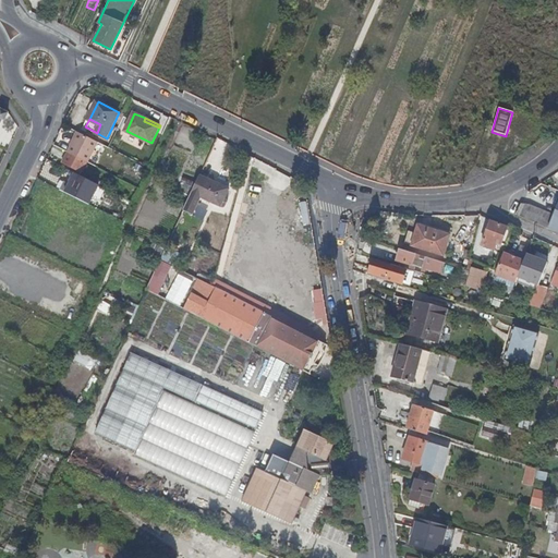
[(92,164),(102,143),(83,134),(82,133),(72,153),(72,154),(67,165),(85,174),(92,164)]
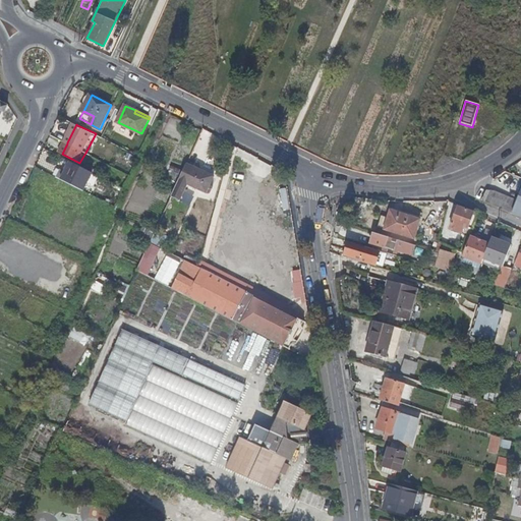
[(92,172),(68,161),(59,179),(82,190),(92,172)]
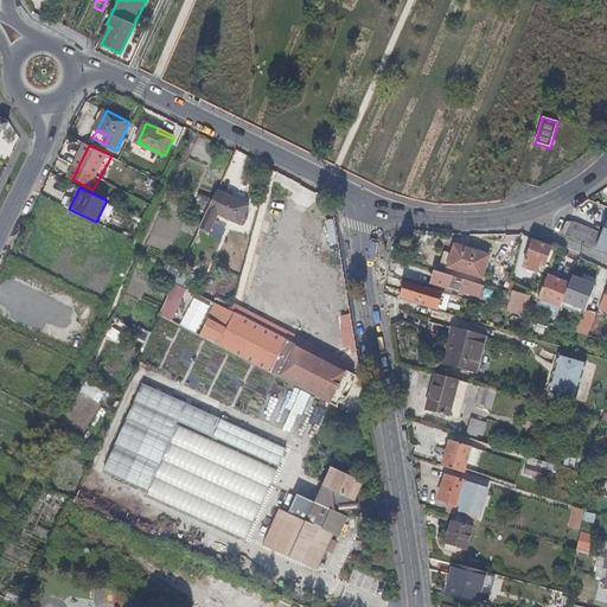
[(228,193),(218,190),(200,228),(211,231),(219,213),(228,193)]
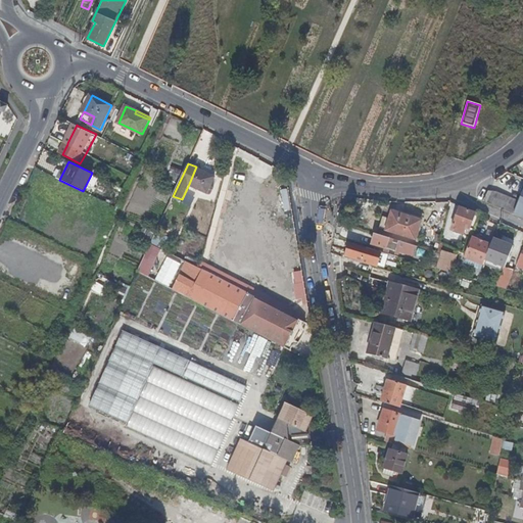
[(196,167),(189,184),(208,192),(216,176),(196,167)]
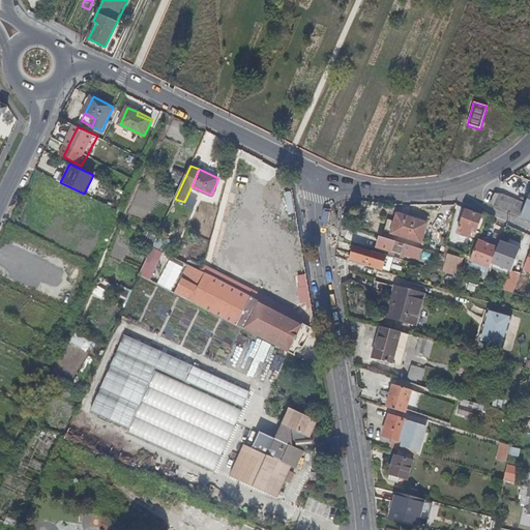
[(502,193),(495,193),(489,206),(529,223),(529,194),(527,202),(502,193)]
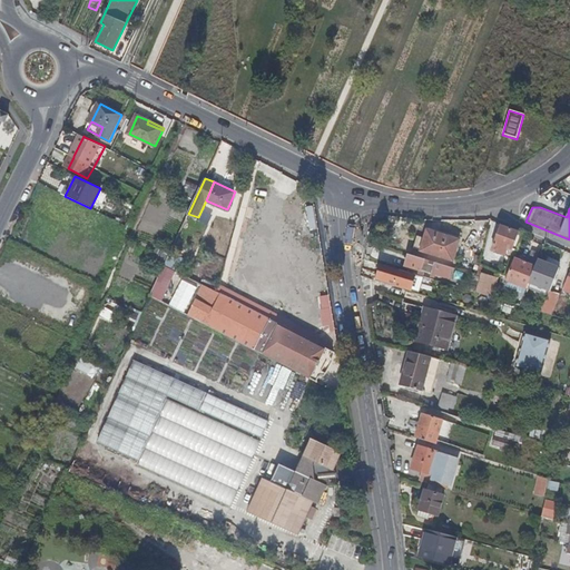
[(234,220),(227,257),(234,258),(241,222),(234,220)]
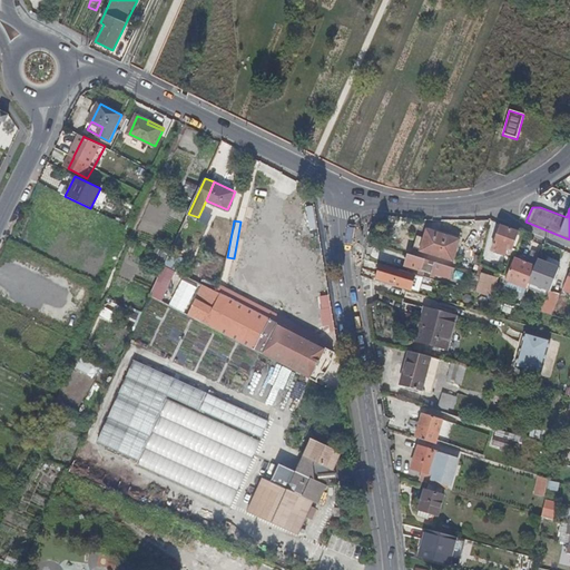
[(519,232),(502,225),(493,249),(505,254),(509,248),(512,249),(519,232)]
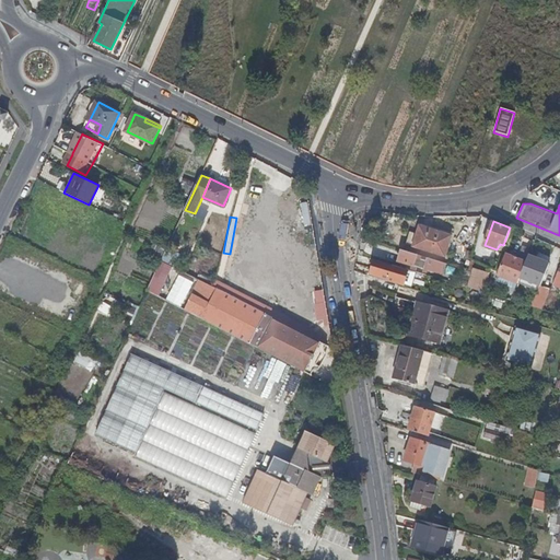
[(418,234),(415,245),(445,255),(452,235),(421,225),(418,234)]
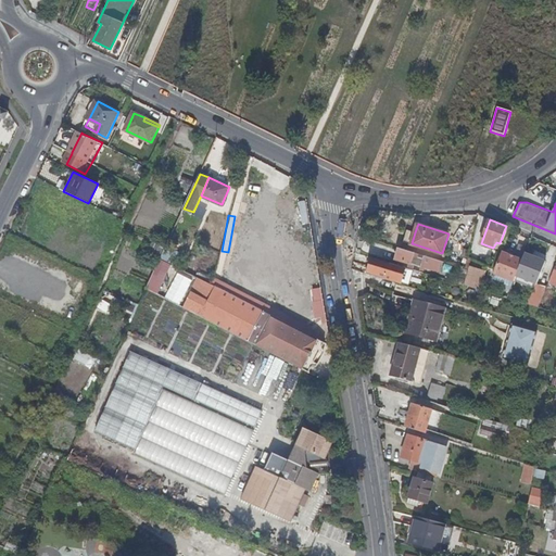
[(404,241),(412,243),(415,232),(407,230),(404,241)]
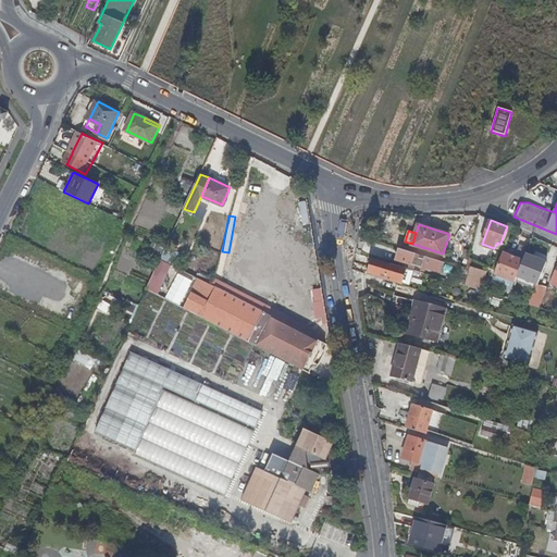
[(158,256),(162,248),(156,244),(151,252),(158,256)]
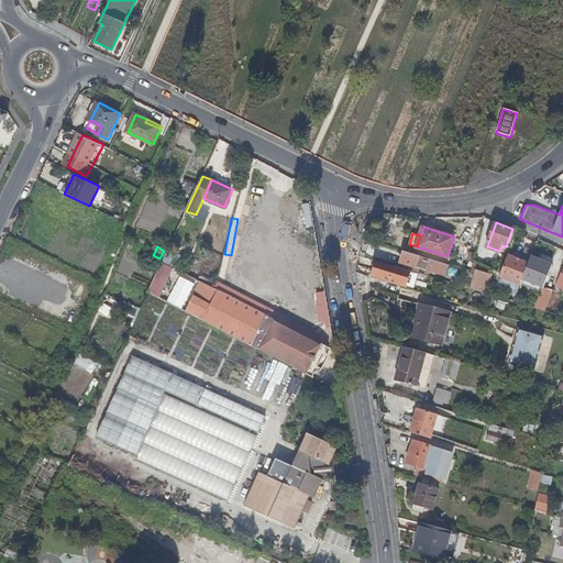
[(451,264),(405,251),(401,262),(427,269),(426,273),(430,275),(431,272),(446,276),(451,264)]
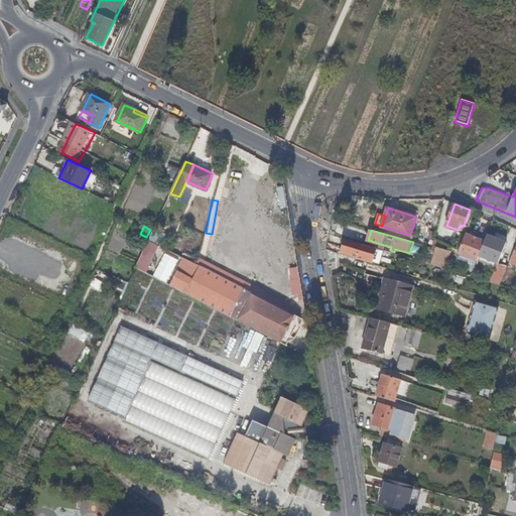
[(480,254),(485,242),(467,234),(459,254),(457,259),(468,264),(470,258),(477,261),(480,254)]
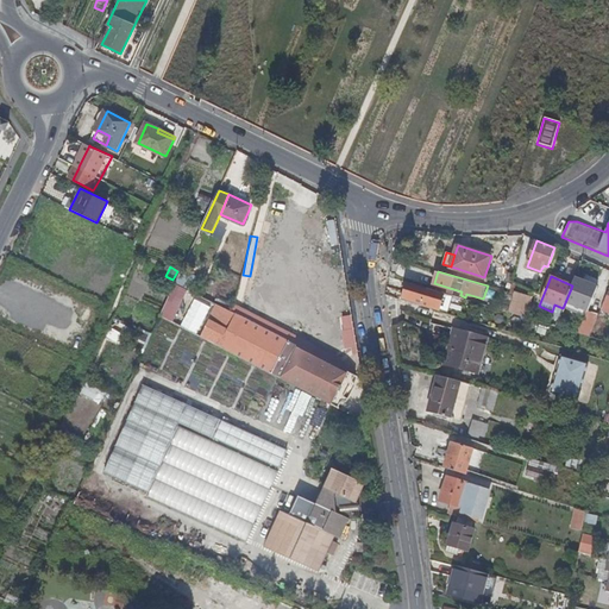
[(572,286),(566,300),(589,309),(597,286),(576,277),(572,286)]
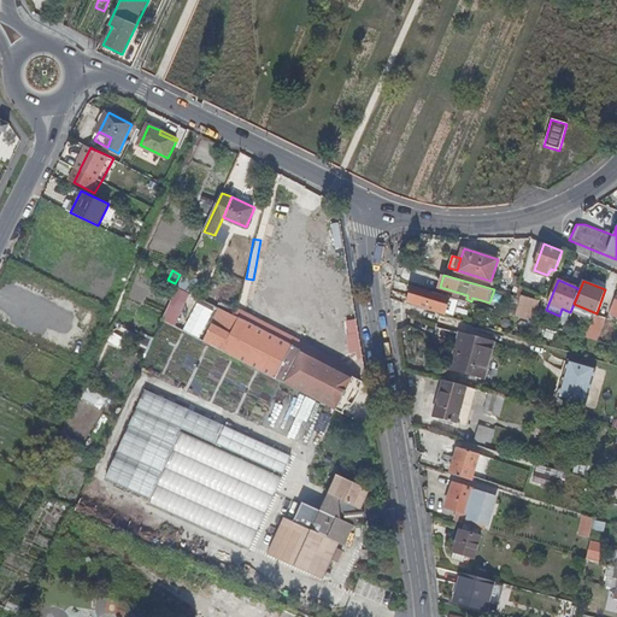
[(434,292),(413,286),(409,300),(429,306),(434,292)]
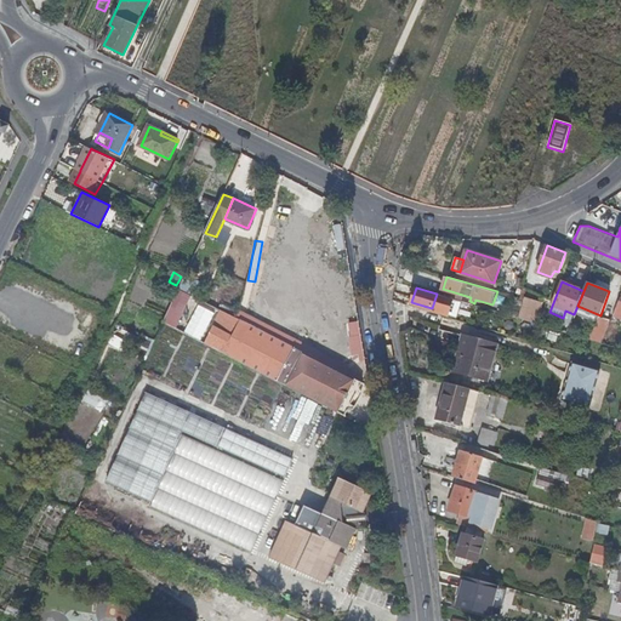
[(192,295),(178,289),(163,322),(164,323),(177,328),(192,295)]
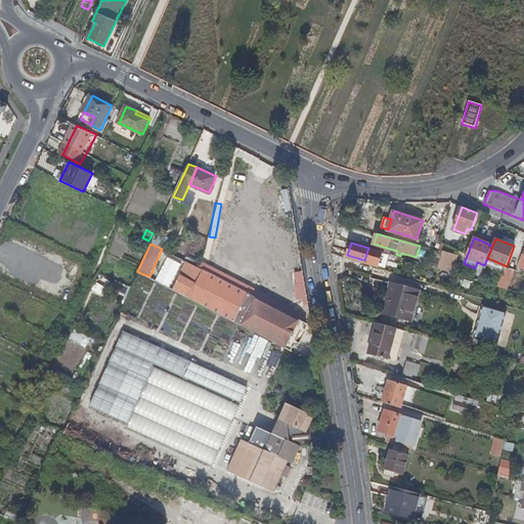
[(368,248),(364,260),(363,262),(379,266),(379,264),(383,252),(375,249),(368,248)]
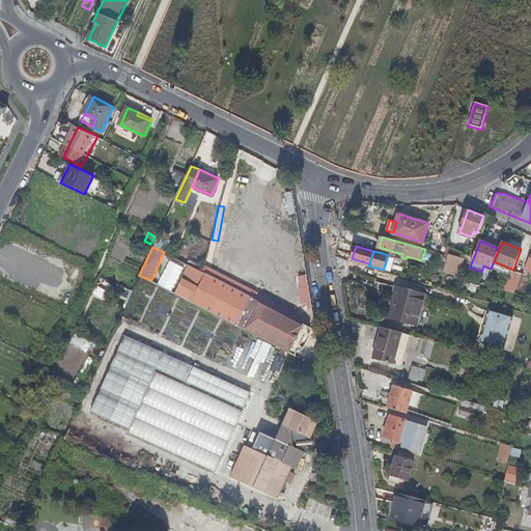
[(448,254),(443,271),(457,276),(463,258),(448,254)]
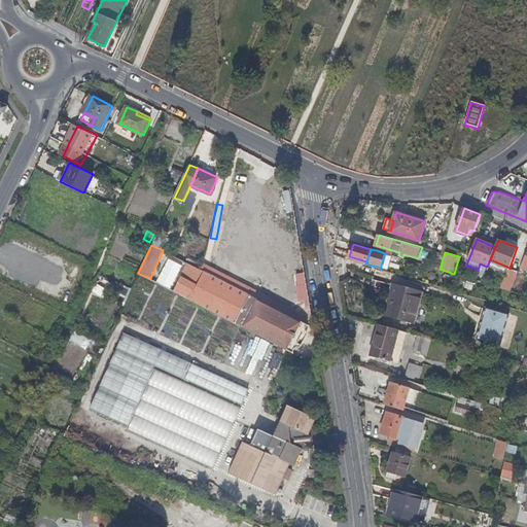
[(155,282),(170,290),(183,266),(169,257),(155,282)]
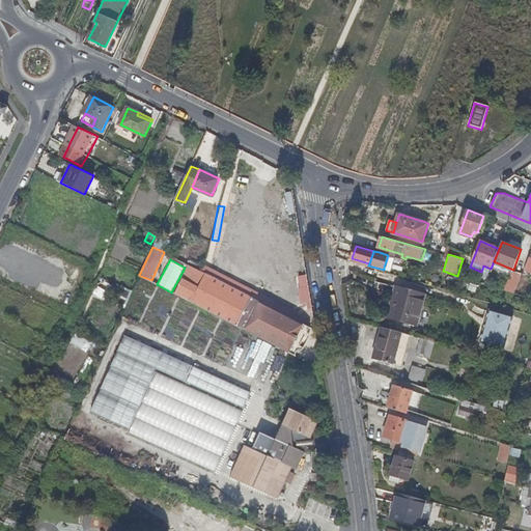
[(185,268),(171,292),(296,358),(300,353),(304,352),(310,338),(308,334),(311,329),(221,282),(186,264),(185,268)]
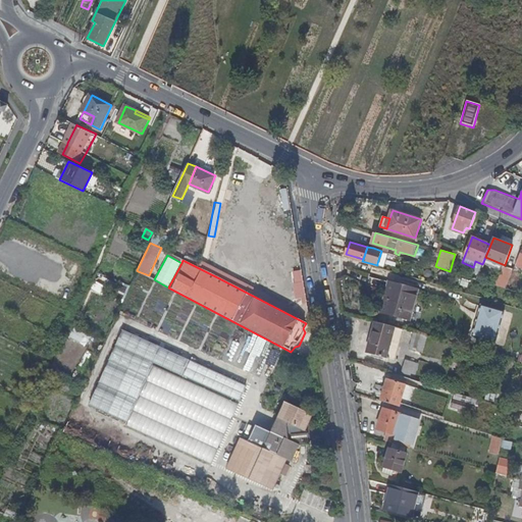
[(478,275),(482,264),(475,261),(473,267),(470,272),(478,275)]
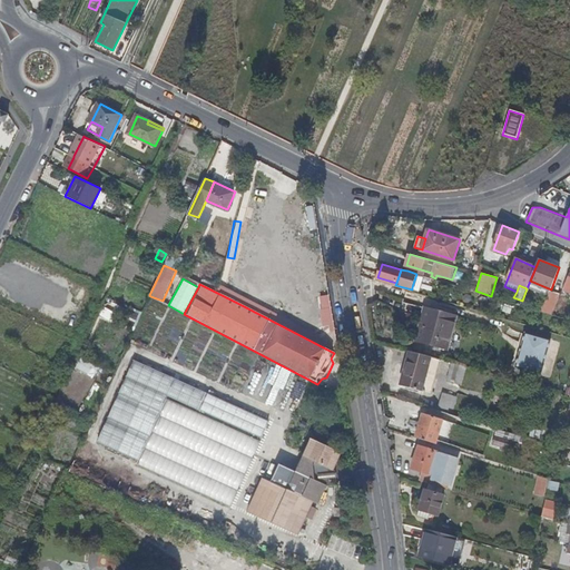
[(542,311),(552,314),(560,295),(550,291),(542,311)]
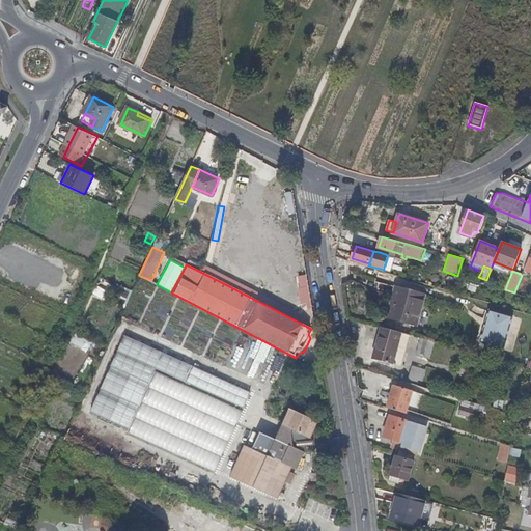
[(306,274),(298,276),(300,287),(298,288),(301,305),(306,304),(307,309),(312,308),(306,274)]
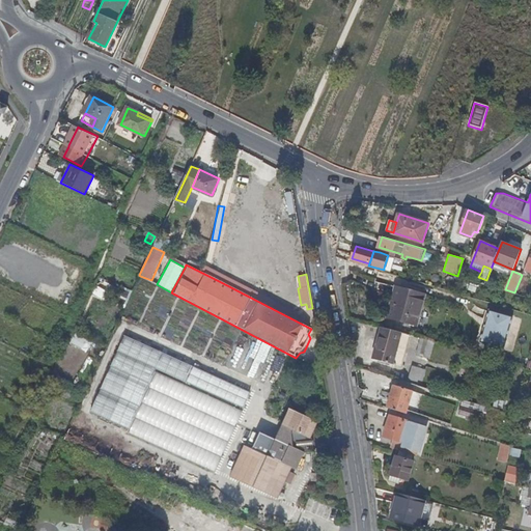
[(469,290),(476,294),(479,286),(472,284),(469,290)]
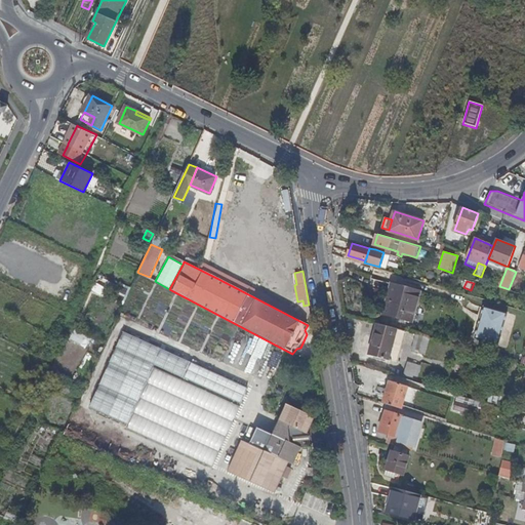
[(420,289),(392,282),(384,315),(412,323),(420,289)]
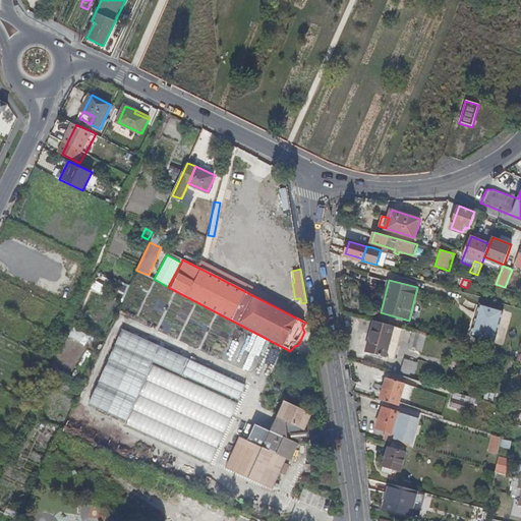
[(471,332),(493,338),(501,308),(478,303),(471,332)]
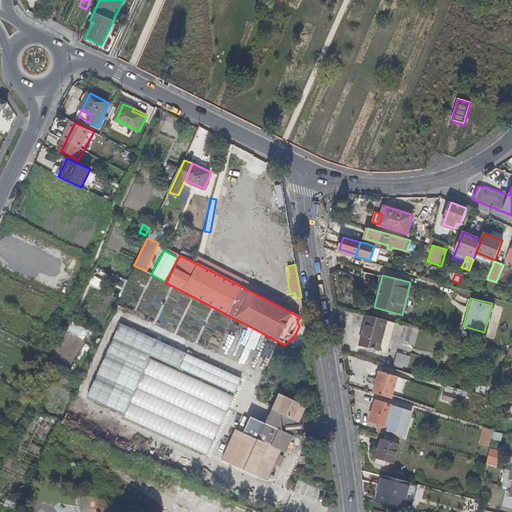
[(387,355),(395,324),(368,316),(360,347),(387,355)]
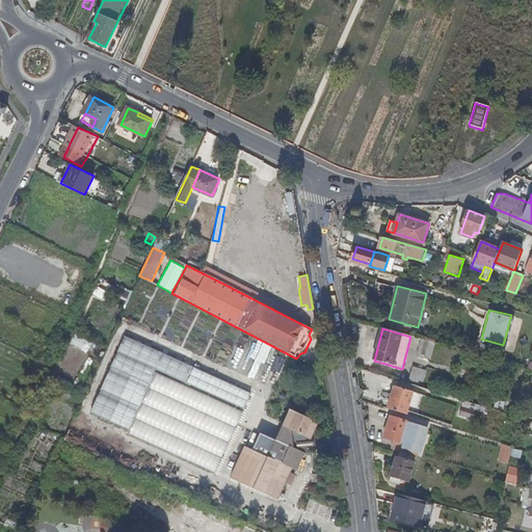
[(86,352),(92,343),(74,333),(69,342),(86,352)]
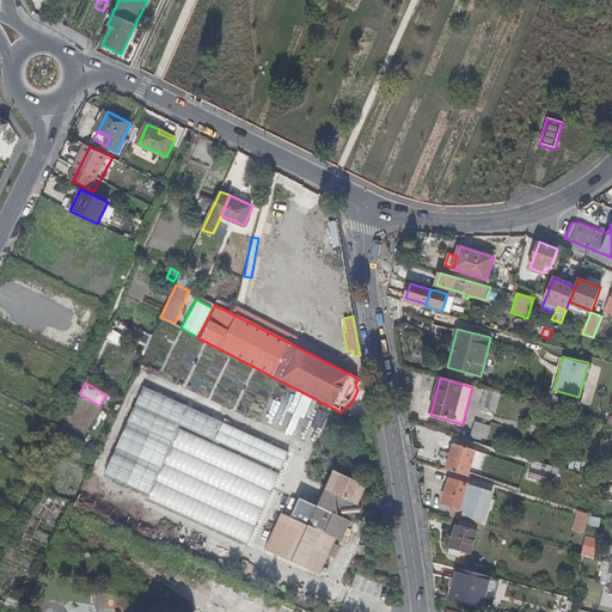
[(144,384),(102,473),(248,542),(292,451),(144,384)]
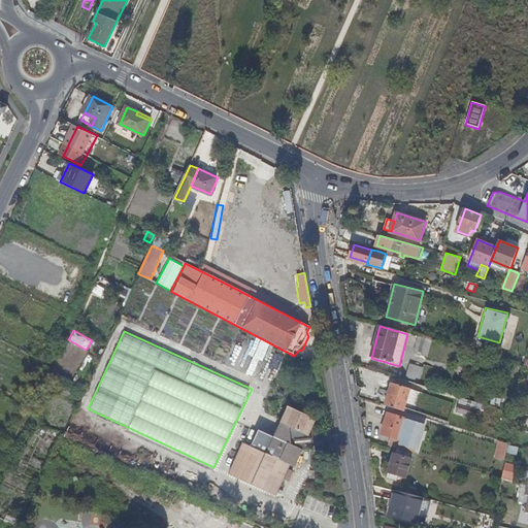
[(415,354),(429,358),(433,341),(419,337),(415,354)]
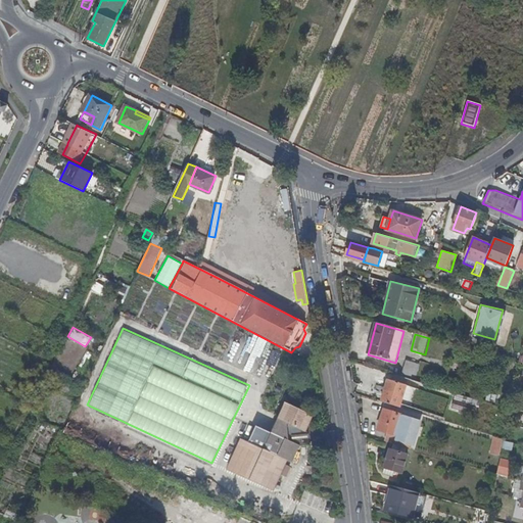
[(402,376),(416,380),(421,366),(407,362),(402,376)]
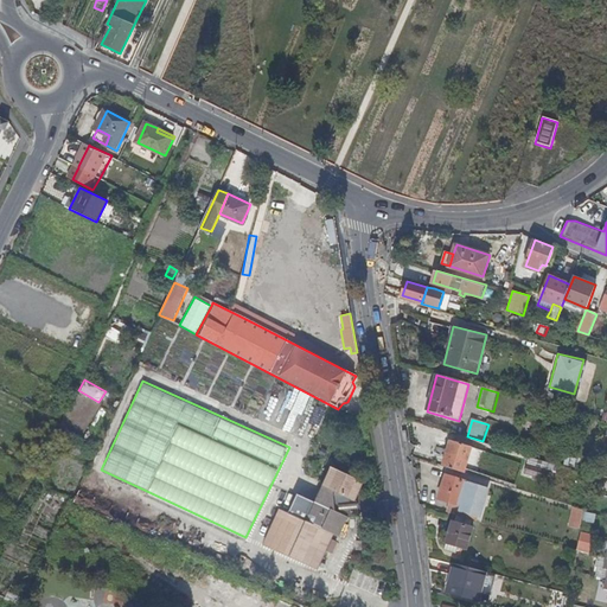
[(451,440),(443,466),(465,472),(473,446),(451,440)]
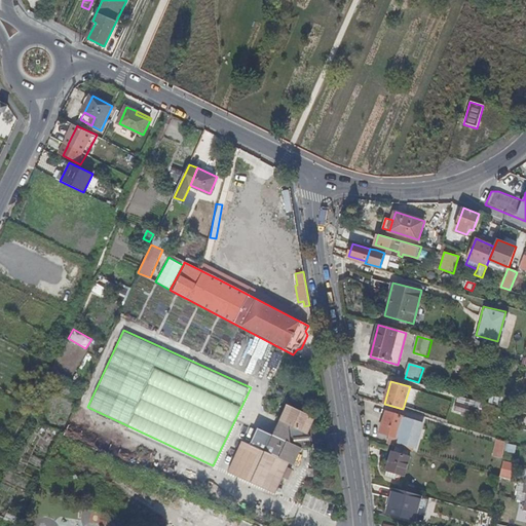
[(489,395),(487,401),(497,404),(499,397),(489,395)]
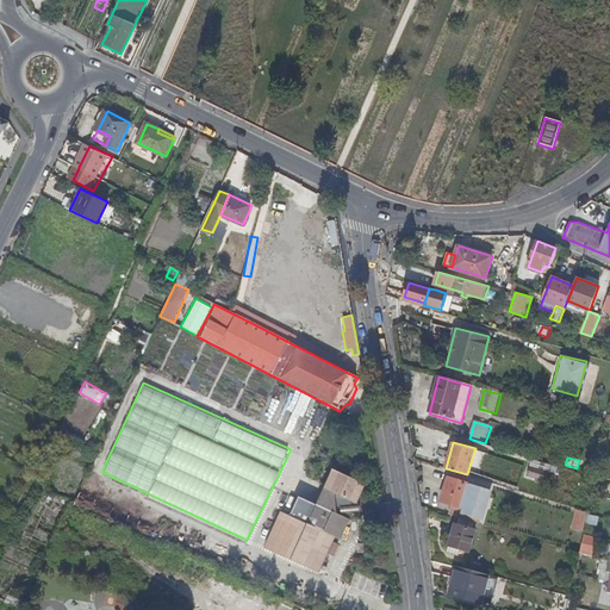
[(556,474),(531,466),(529,474),(553,483),(556,474)]
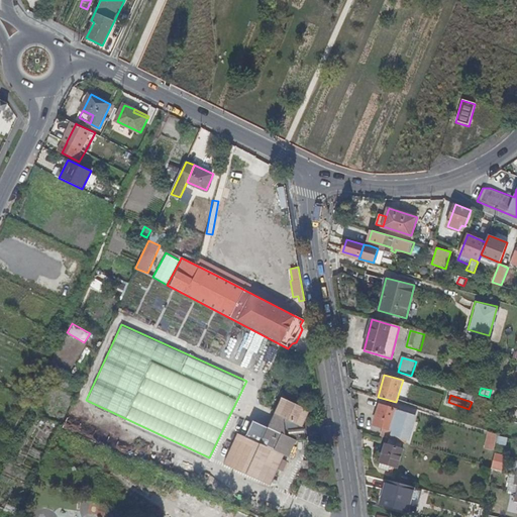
[(238,432),(225,459),(272,481),(285,453),(290,455),(299,435),(298,425),(302,428),(311,410),(283,397),(267,429),(245,420),(239,432),(238,432)]
